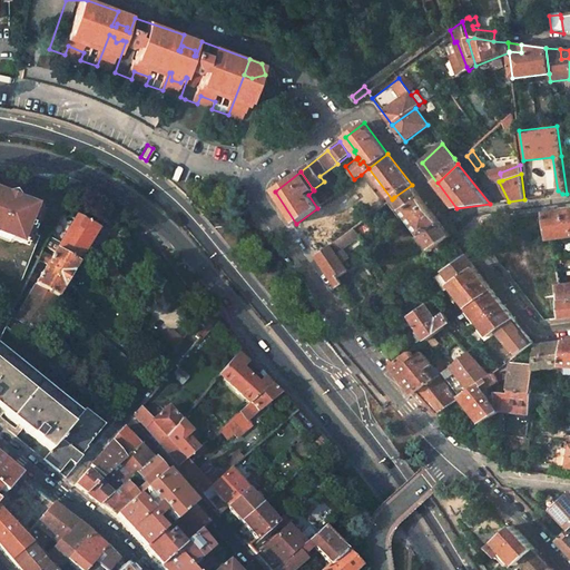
[(381,202),(361,175),(354,179),(346,186),(366,213),(381,202)]
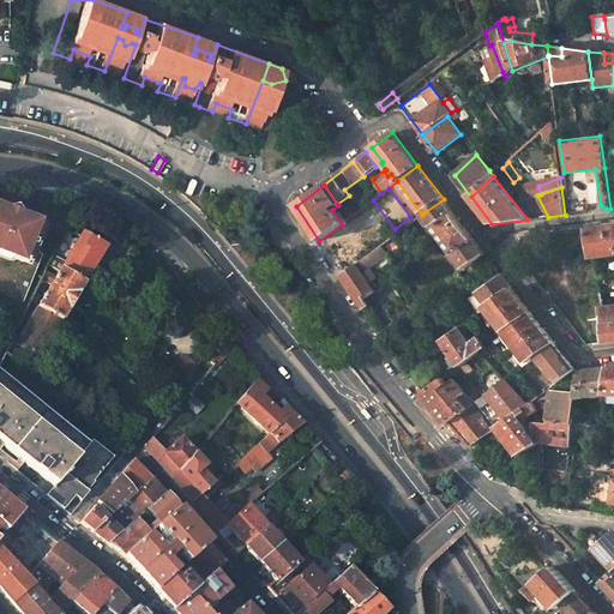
[(486,254),(444,199),(425,212),(467,269),(471,265),(486,254)]
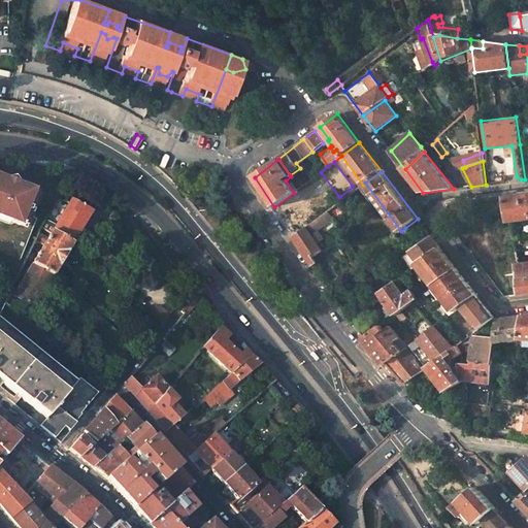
[(0,218),(8,222),(13,220),(26,225),(39,195),(32,193),(30,196),(18,191),(20,187),(6,182),(0,177),(0,218)]
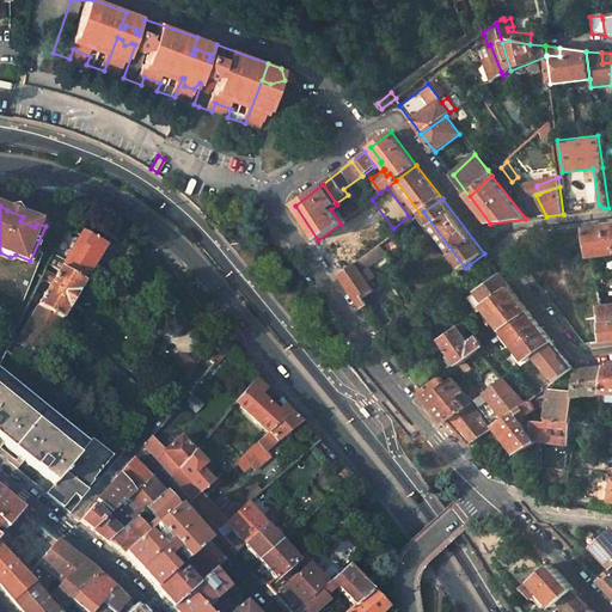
[(465,268),(423,212),(421,214),(420,214),(461,270),(465,268)]
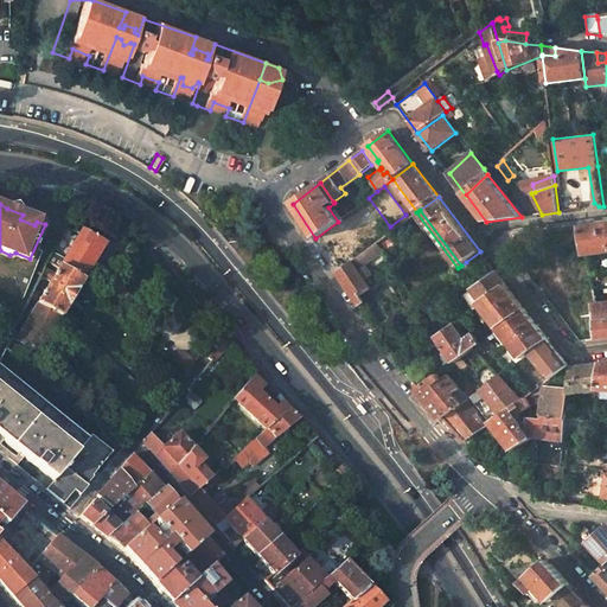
[(390,232),(383,223),(364,227),(376,243),(390,232)]
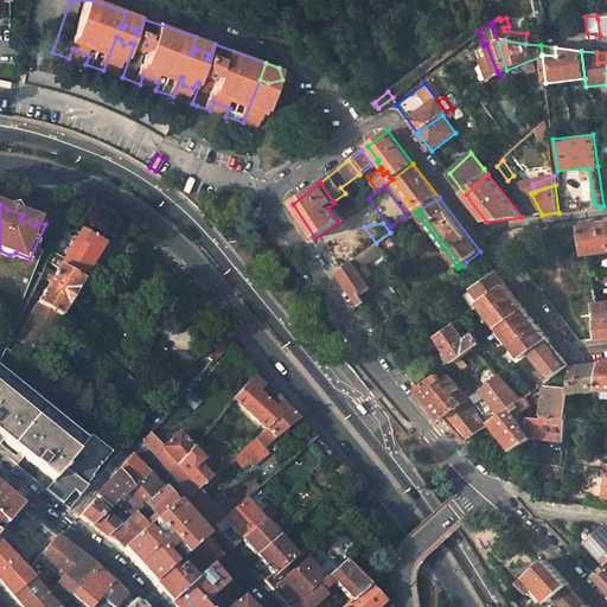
[(606,224),(585,227),(589,256),(606,253),(606,224)]
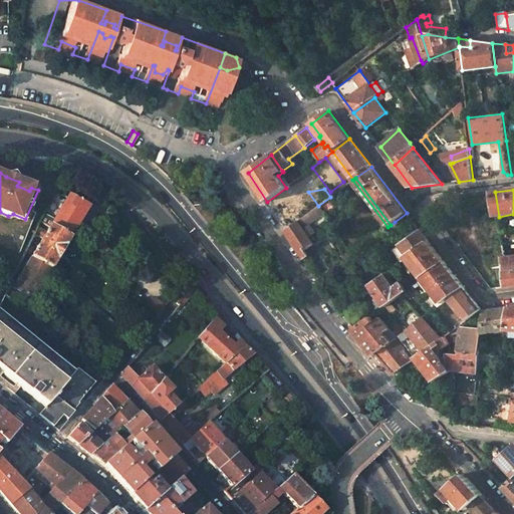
[(318,206),(308,192),(288,207),(298,221),(318,206)]
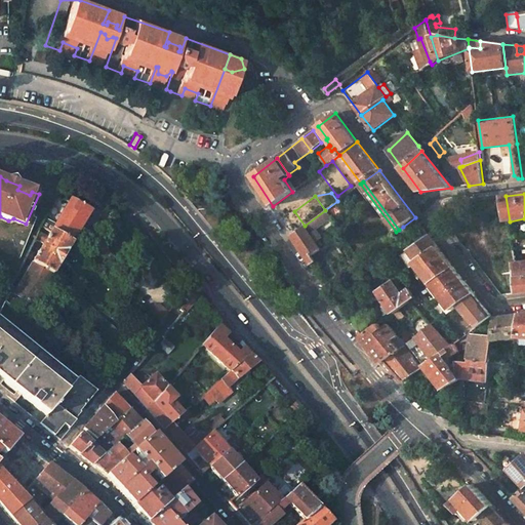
[(55,224),(49,233),(71,243),(89,212),(70,199),(64,209),(61,213),(55,224)]
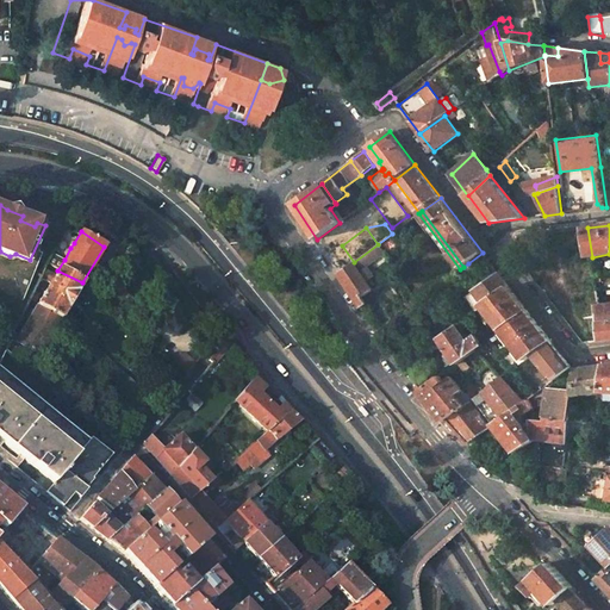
[(359,271),(384,253),(378,244),(354,262),(359,271)]
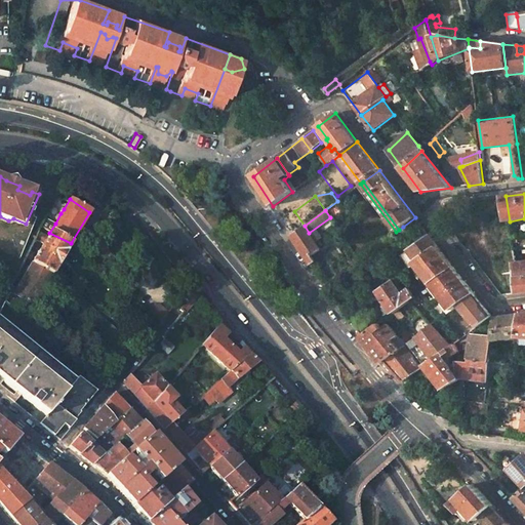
[(305,226),(294,211),(282,220),(283,223),(291,235),(305,226)]
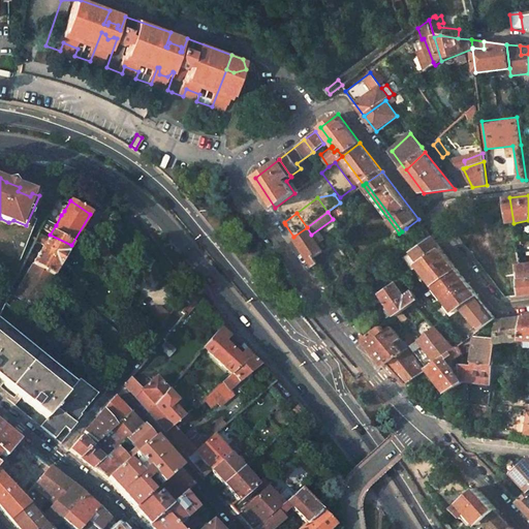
[(423,223),(418,219),(406,228),(408,231),(411,232),(421,225),(423,223)]
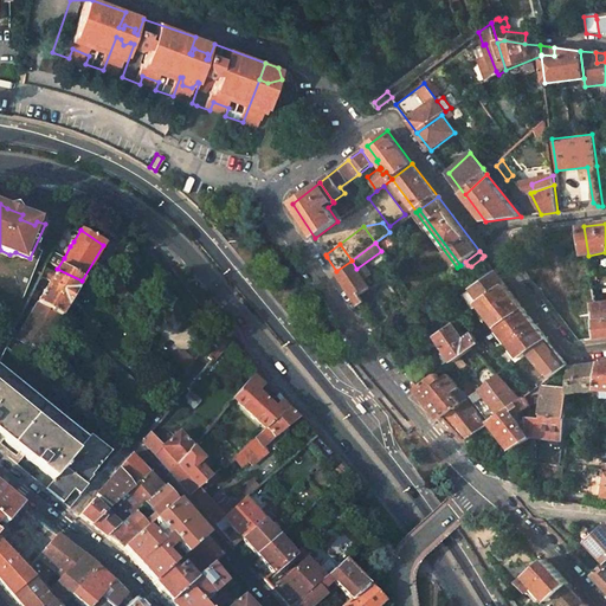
[(64,258),(52,252),(46,263),(57,269),(64,258)]
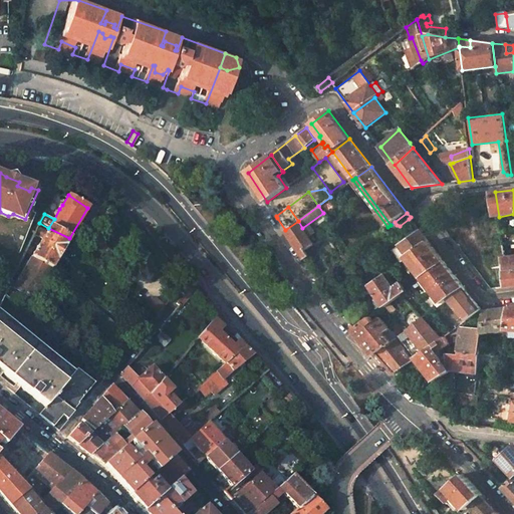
[(421,230),(411,217),(409,219),(419,231),(421,230)]
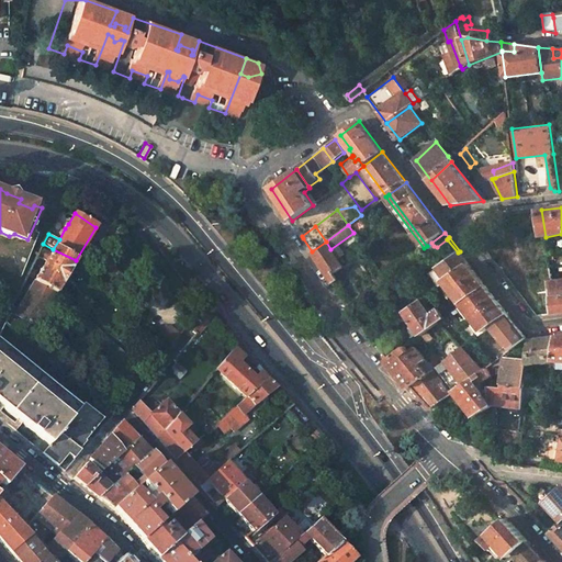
[(330,249),(326,242),(312,251),(333,283),(338,279),(334,273),(343,267),(330,249)]
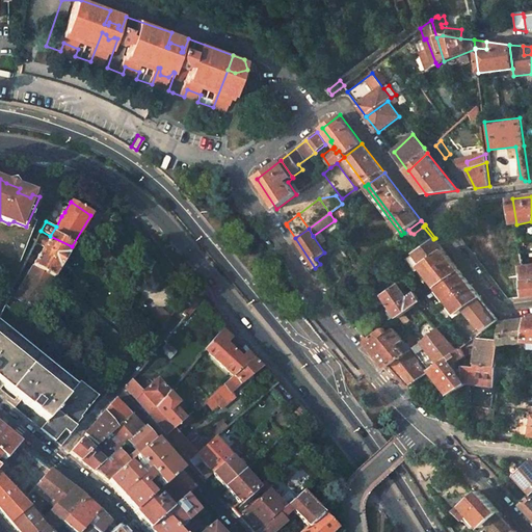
[(36,239),(45,244),(50,236),(41,231),(36,239)]
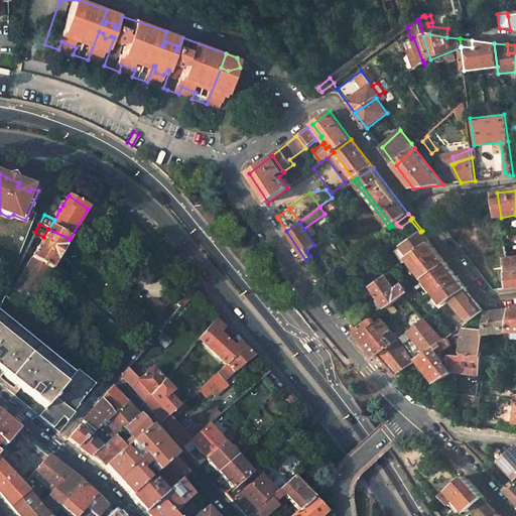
[(43,237),(31,259),(50,270),(70,239),(48,229),(43,237)]
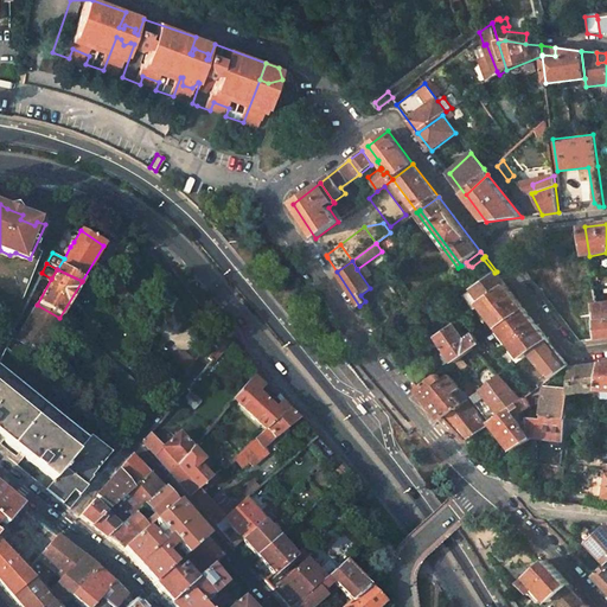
[(508,285),(497,272),(494,273),(465,295),(474,310),(483,304),(508,285)]
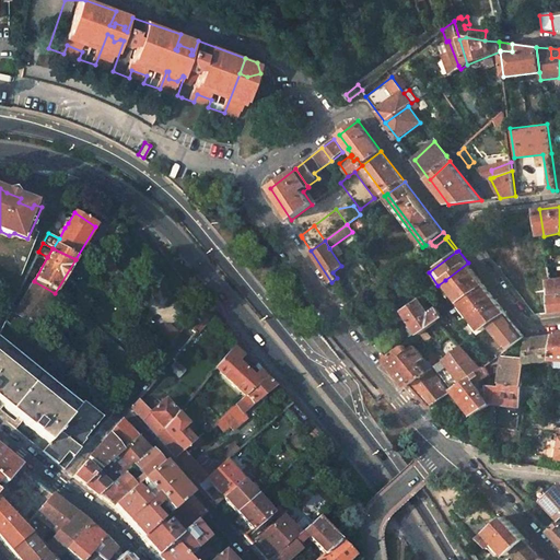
[(485,284),(468,263),(445,280),(463,302),(485,284)]
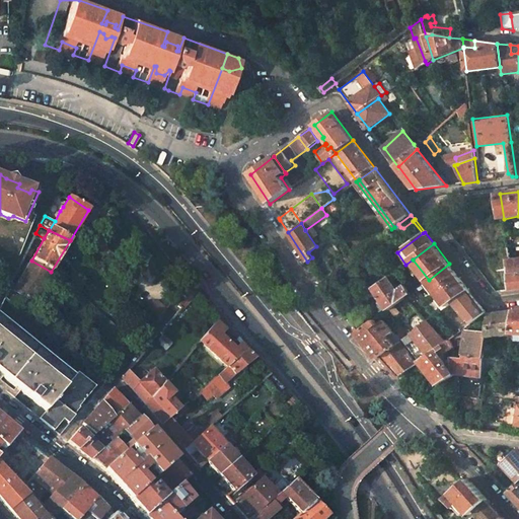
[(518,289),(518,257),(510,260),(514,290),(518,289)]
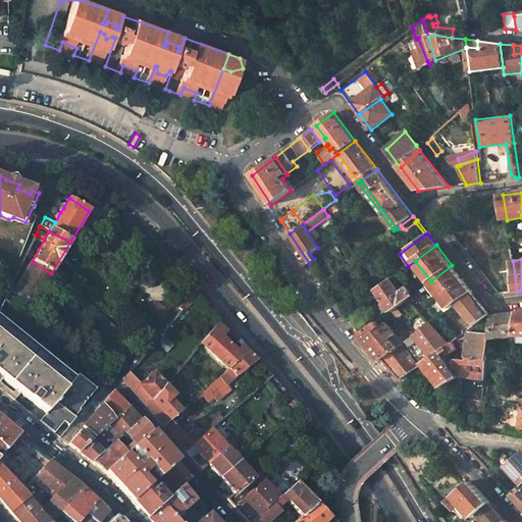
[(16,260),(11,269),(17,272),(21,262),(16,260)]
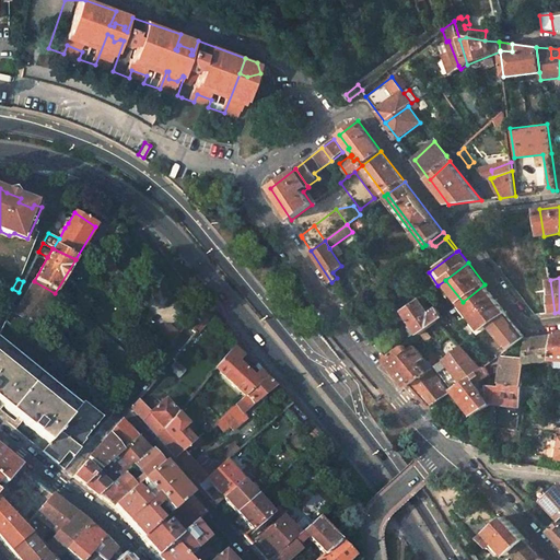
[(35,326),(55,293),(34,281),(16,310),(14,314),(15,315),(35,326)]
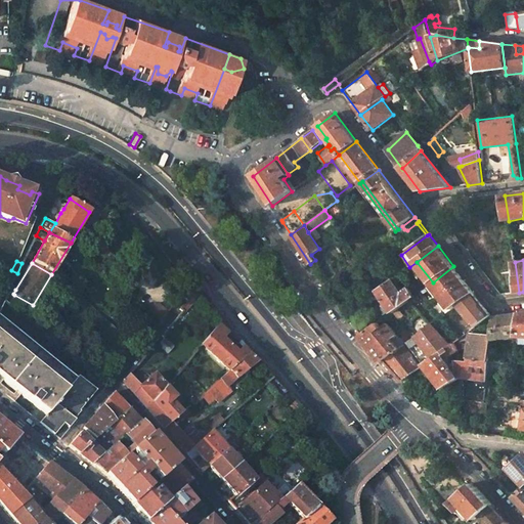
[(474,293),(453,266),(433,282),(452,308),(459,304),(474,293)]
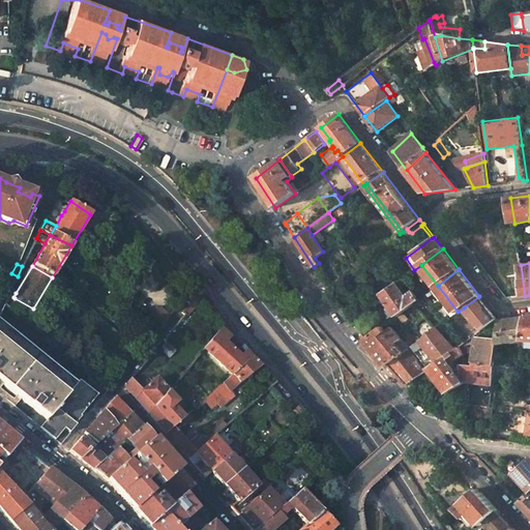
[(330,272),(322,277),(324,281),(326,285),(334,278),(330,272)]
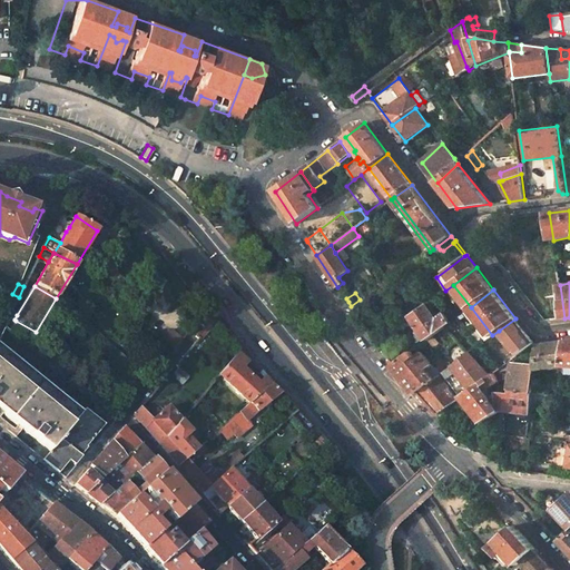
[(451,322),(434,298),(411,316),(426,340),(451,322)]
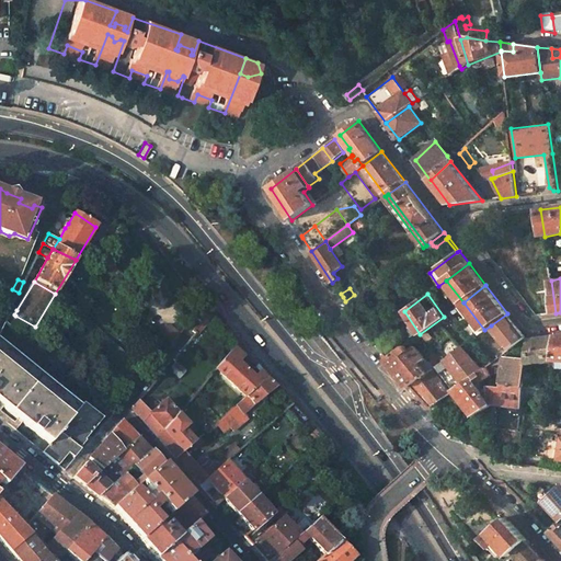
[(12,322),(15,316),(14,315),(16,310),(11,307),(4,322),(46,356),(52,350),(32,333),(33,331),(21,324),(20,327),(12,322)]
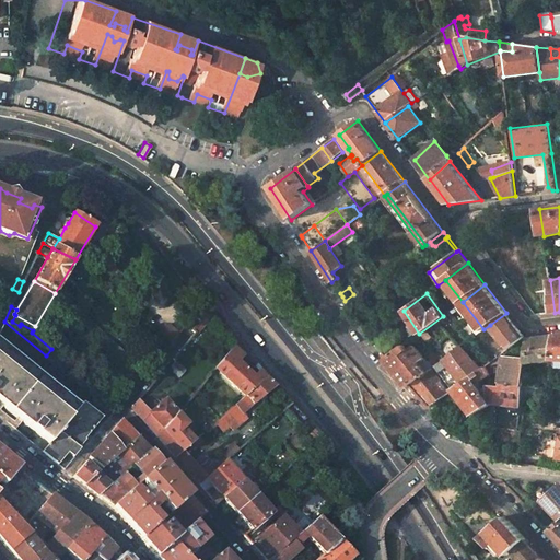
[(208,311),(205,307),(195,318),(198,321),(199,322),(191,331),(194,333),(191,337),(194,338),(212,317),(208,311)]
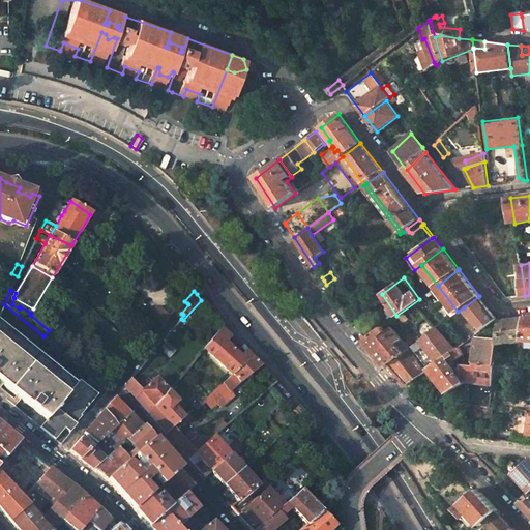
[(498,319),(479,296),(464,307),(481,331),(498,319)]
